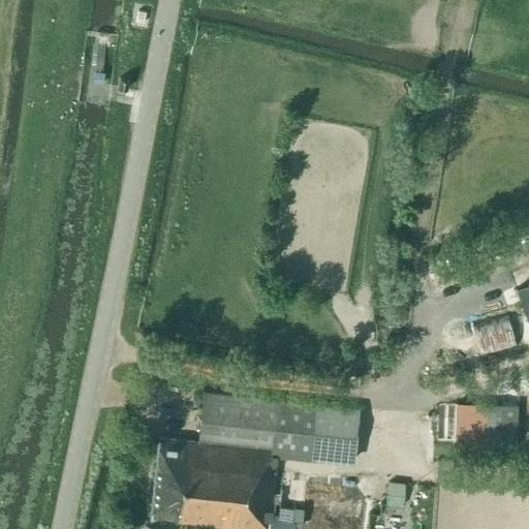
[(128,79),(119,76),(116,86),(126,89),(128,79)]
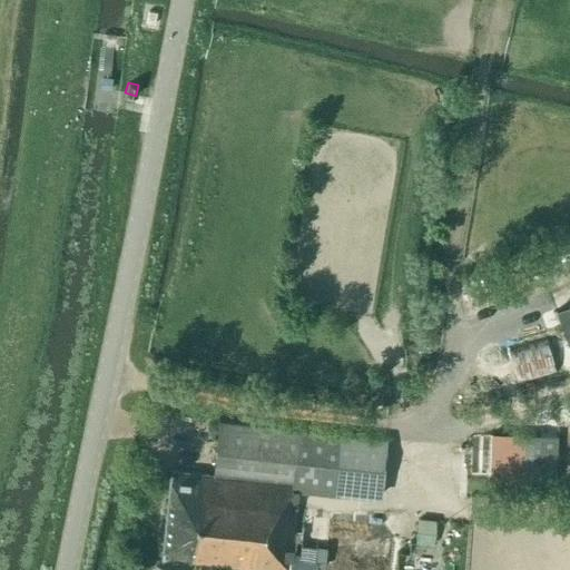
[(569,304),(556,310),(569,352),(569,304)]
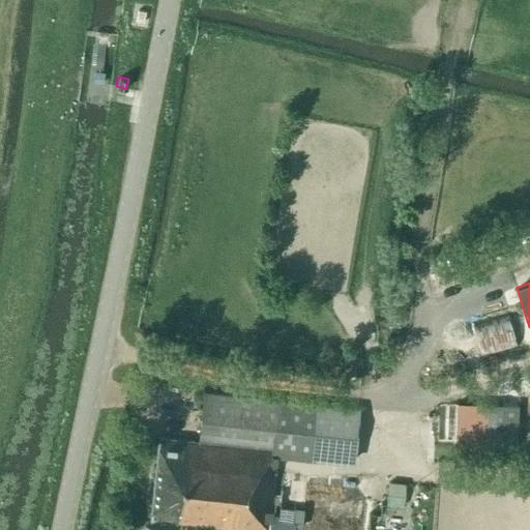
[(482,357),(519,347),(510,315),(473,325),(482,357)]
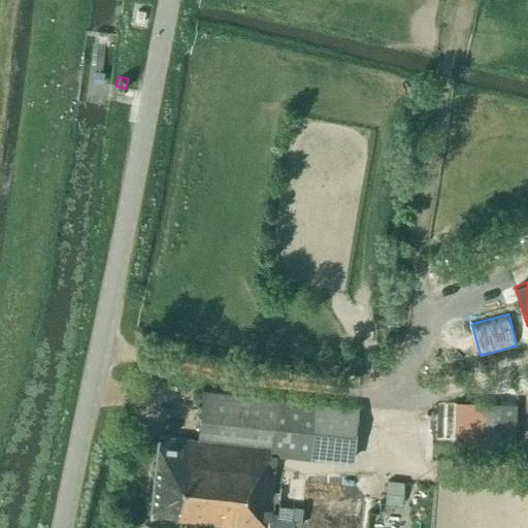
[(244,527),(268,527),(274,468),(269,467),(270,454),(353,462),(359,406),(275,398),(203,391),(198,439),(159,435),(151,517),(180,520),(180,522),(244,527)]
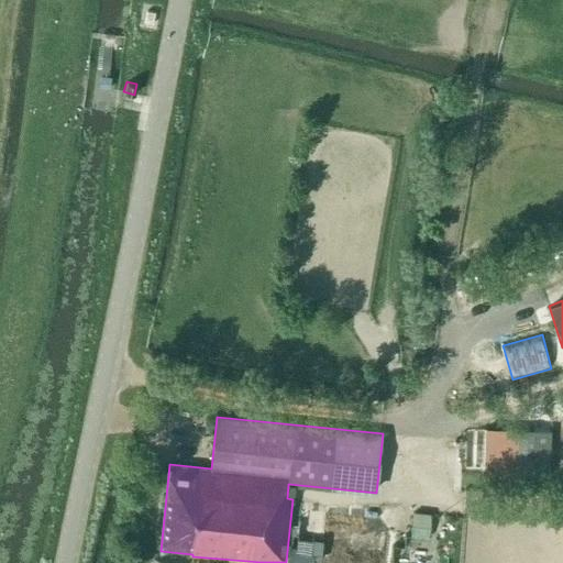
[(550,431),(487,428),(485,476),(518,478),(518,474),(548,476),(550,431)]
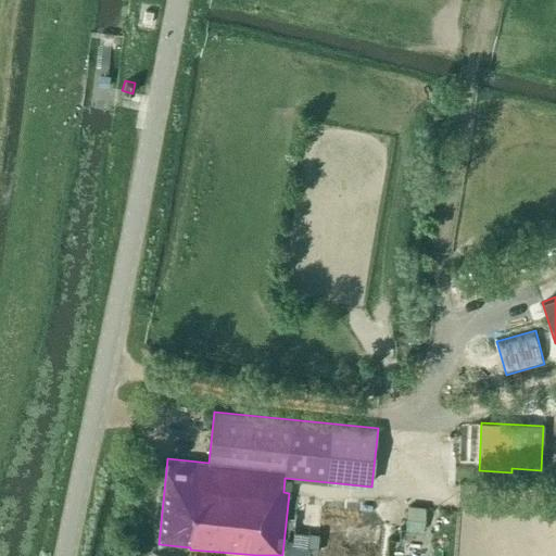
[(408,506),(405,530),(422,532),(425,507),(408,506)]
